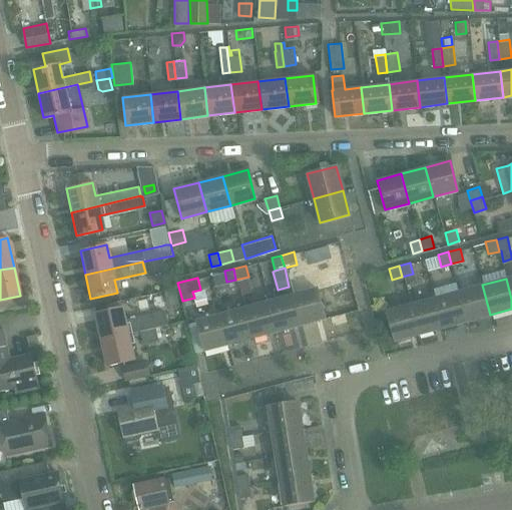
[(458,292),(466,321),(490,315),(482,285),(458,292)]
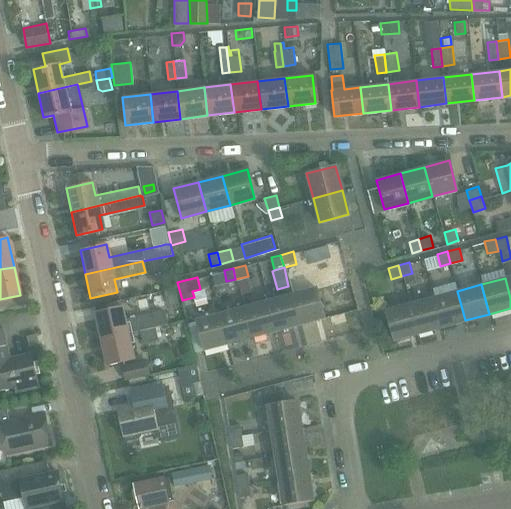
[(291,295),(299,325),(324,318),(315,288),(291,295)]
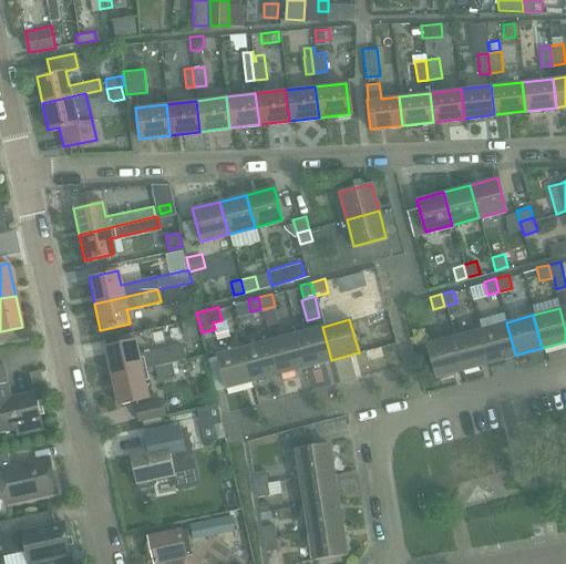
[(480,329),(489,362),(515,355),(506,322),(480,329)]
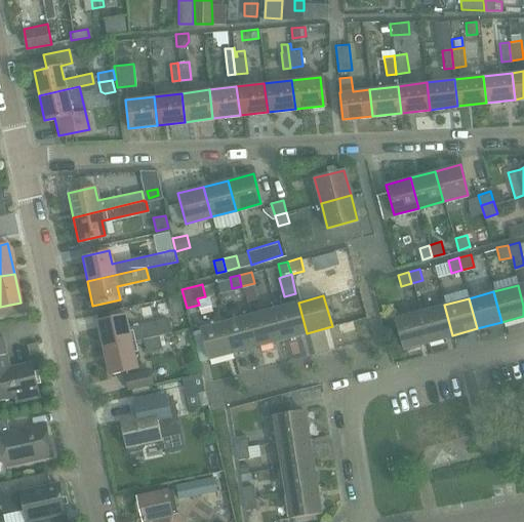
[(274,309),(282,339),(307,333),(298,303),(274,309)]
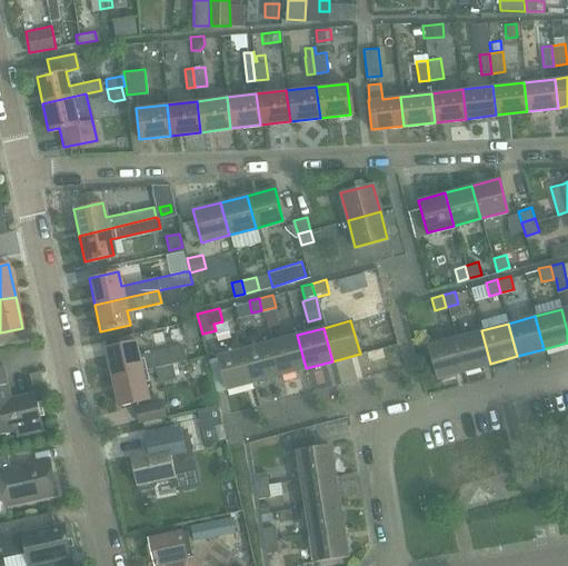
[(455,338),(464,370),(490,364),(481,330),(455,338)]
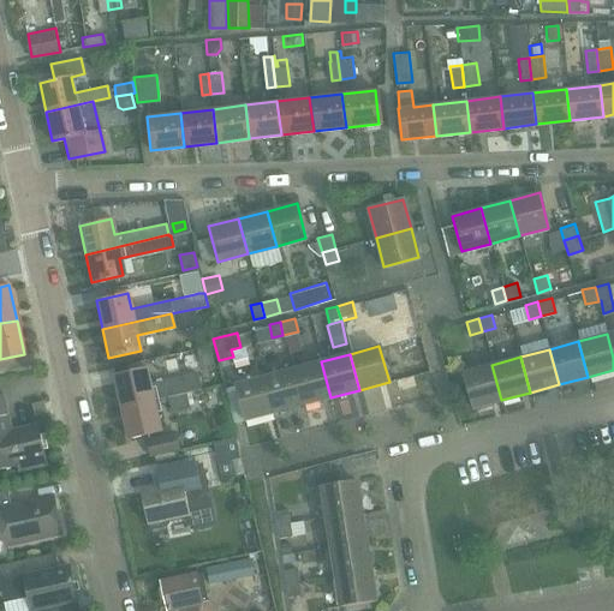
[(292,370),(302,406),(331,397),(321,361),(292,370)]
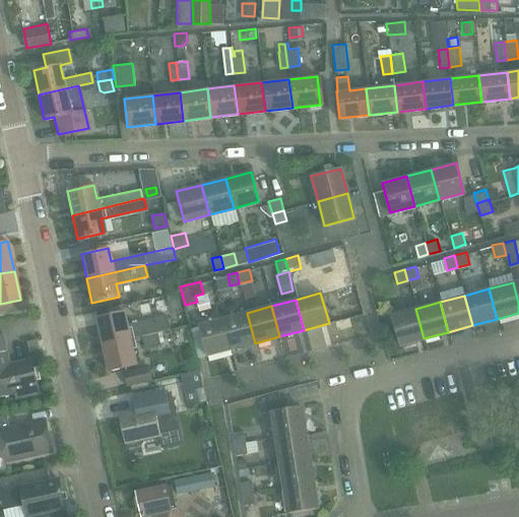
[(399,345),(424,338),(415,309),(391,315),(399,345)]
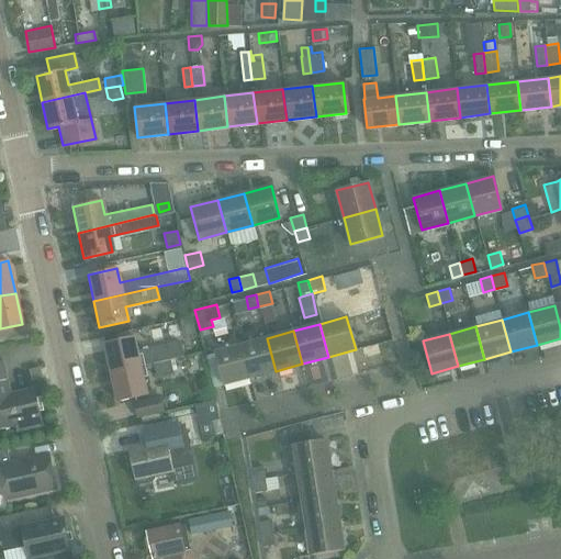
[(110,371),(138,365),(152,362),(167,358),(181,355),(177,341),(135,350),(132,337),(103,344),(110,371)]
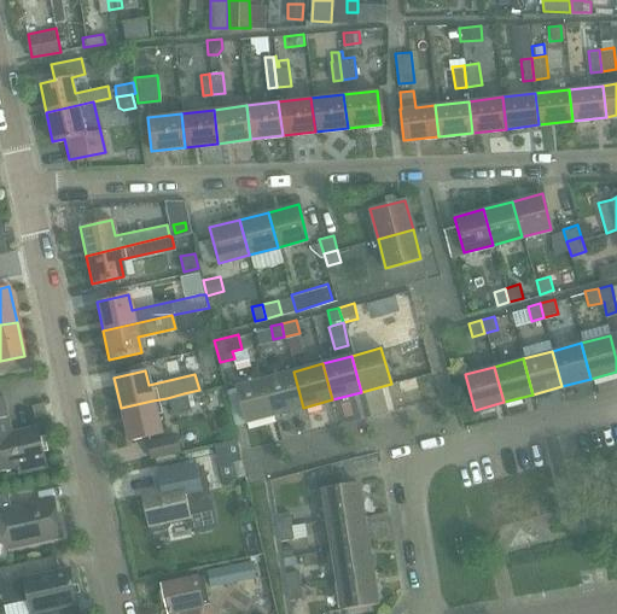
[(265,379),(274,415),(303,408),(294,372),(265,379)]
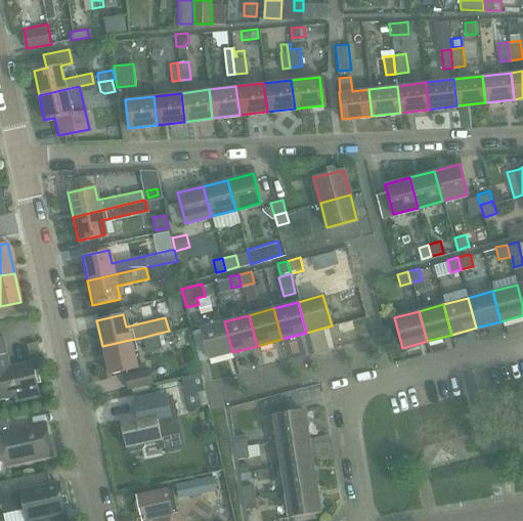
[(208,359),(232,352),(224,321),(200,329),(208,359)]
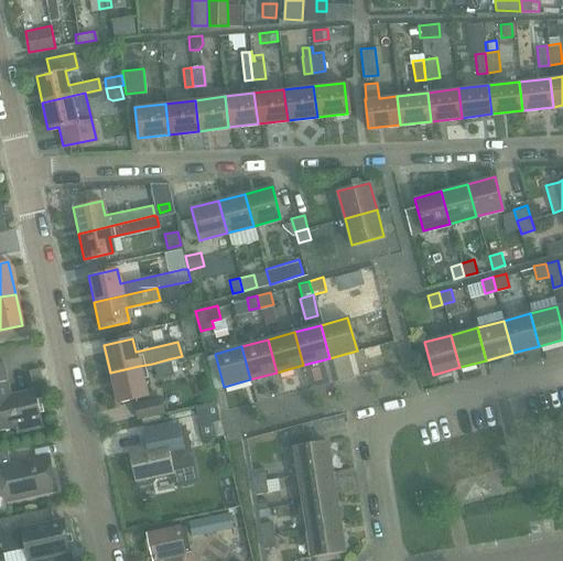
[(38,428),(40,427),(32,390),(9,395),(1,359),(0,359),(0,429),(14,427),(15,432),(38,427),(38,428)]
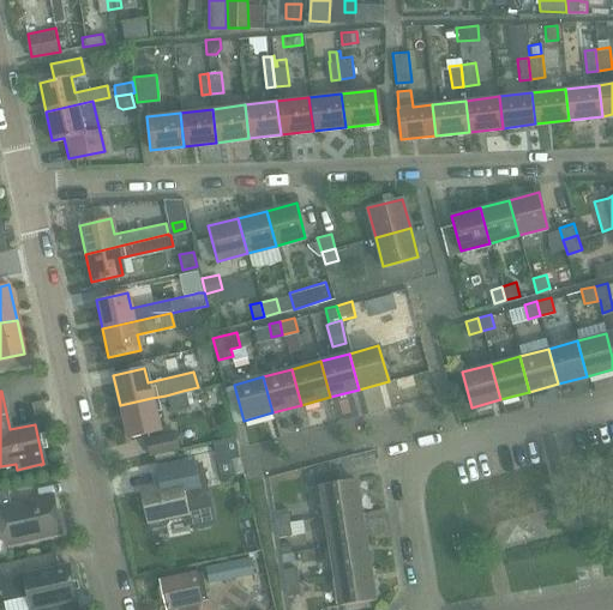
[(186,405),(182,391),(166,396),(168,410),(186,405)]
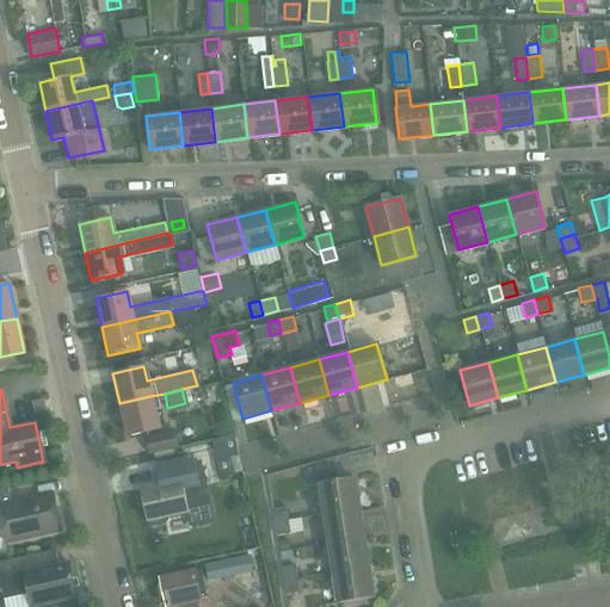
[(158,427),(151,396),(119,403),(127,434),(158,427)]
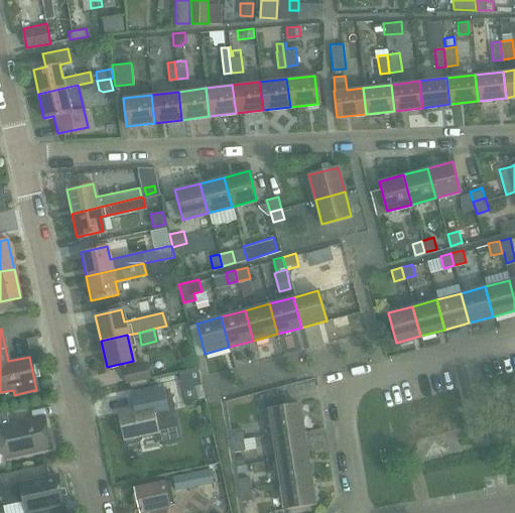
[(125,382),(149,376),(146,363),(122,368),(125,382)]
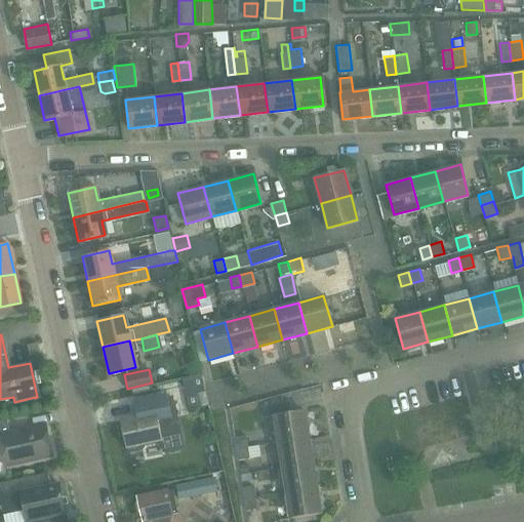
[(199,372),(182,376),(190,409),(200,406),(196,390),(202,388),(201,383),(199,372)]
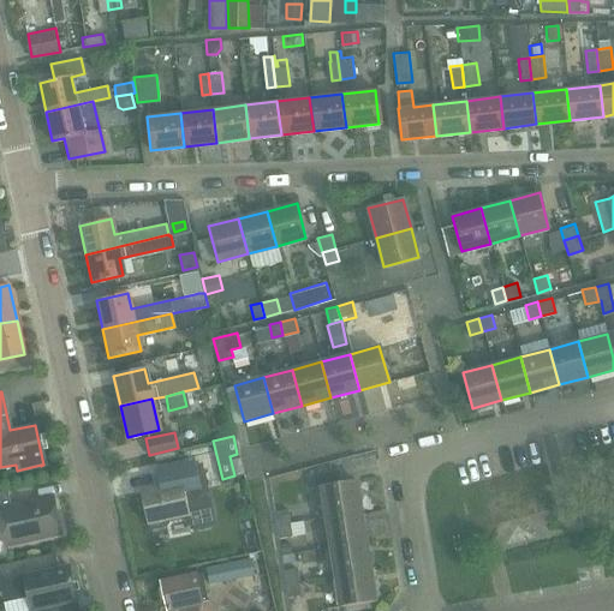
[(162,486),(139,491),(147,525),(189,515),(191,527),(215,522),(201,456),(158,466),(162,486)]
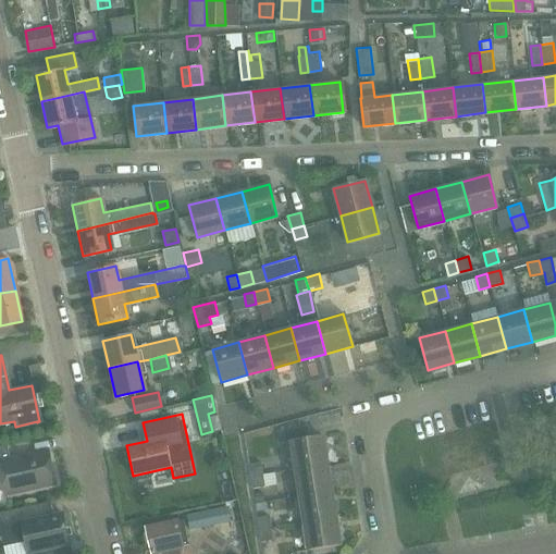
[(289,442),(293,459),(325,454),(323,436),(308,439),(306,426),(279,430),(281,443),(289,442)]
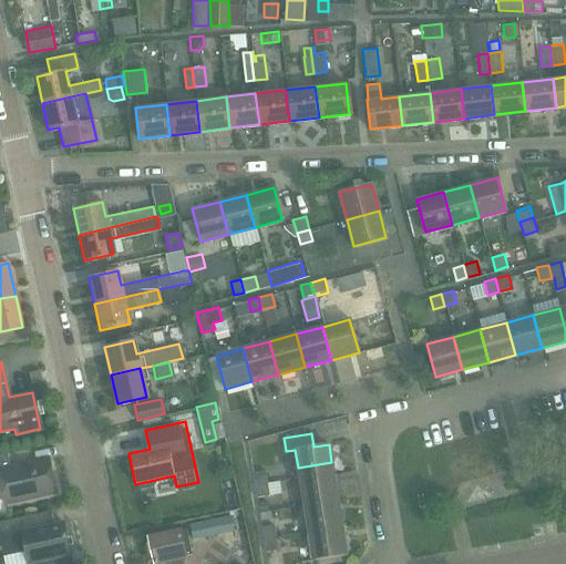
[(4,503),(55,491),(49,458),(10,467),(7,452),(0,453),(0,488),(1,488),(4,503)]
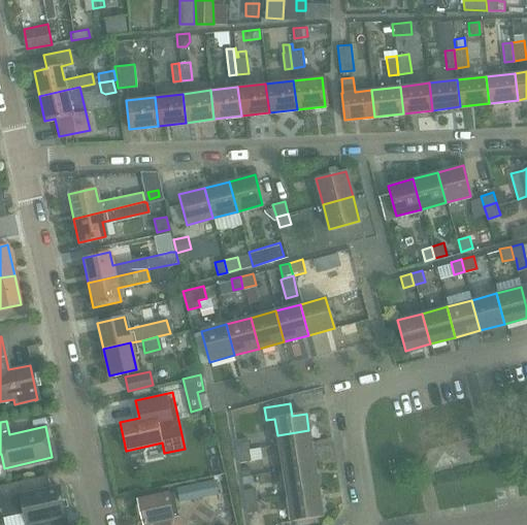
[(277,435),(282,463),(314,458),(308,430),(277,435)]
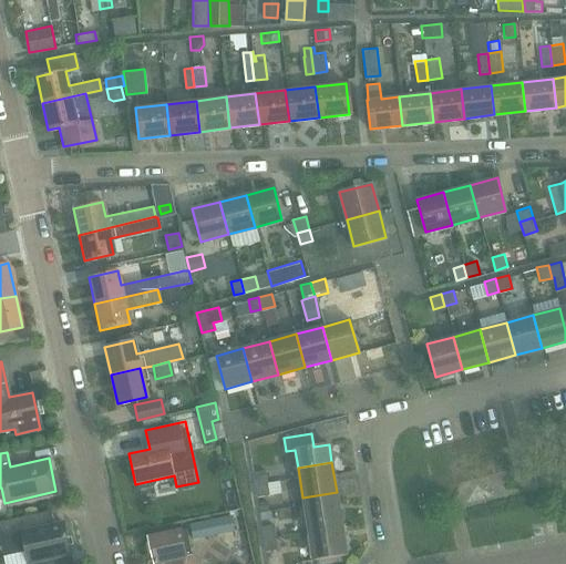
[(254,471),(254,474),(255,483),(268,481),(266,469),(254,471)]
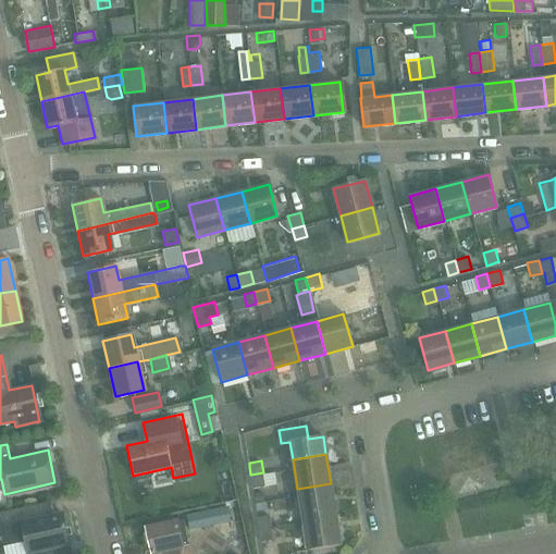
[(263,472),(250,475),(252,487),(264,484),(263,472)]
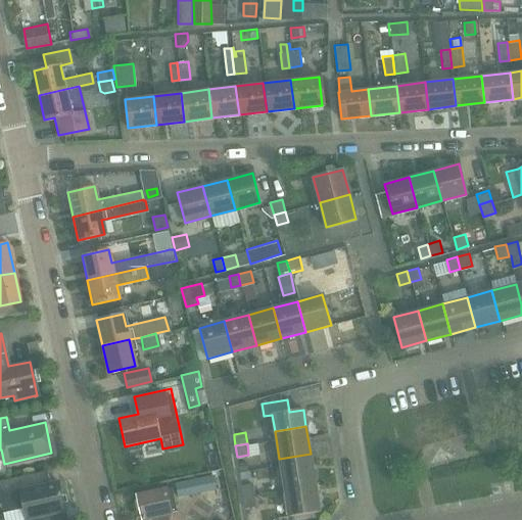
[(279,459),(283,487),(315,482),(311,454),(279,459)]
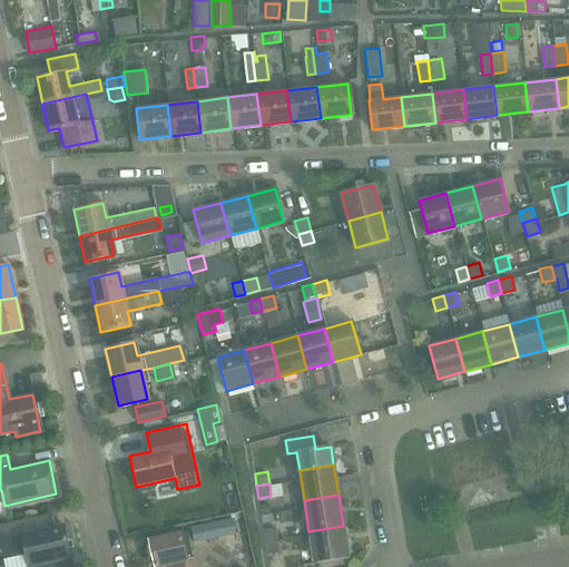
[(267,502),(258,504),(260,512),(268,510),(267,502)]
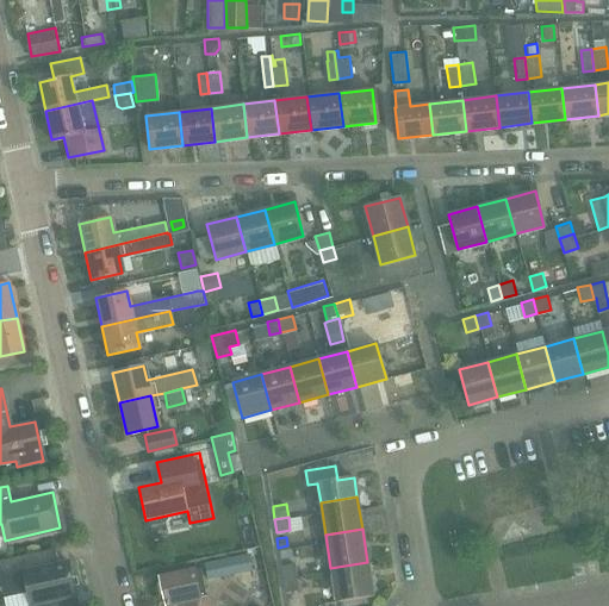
[(30,605),(75,595),(67,560),(37,567),(33,551),(0,558),(0,591),(1,597),(28,592),(30,605)]
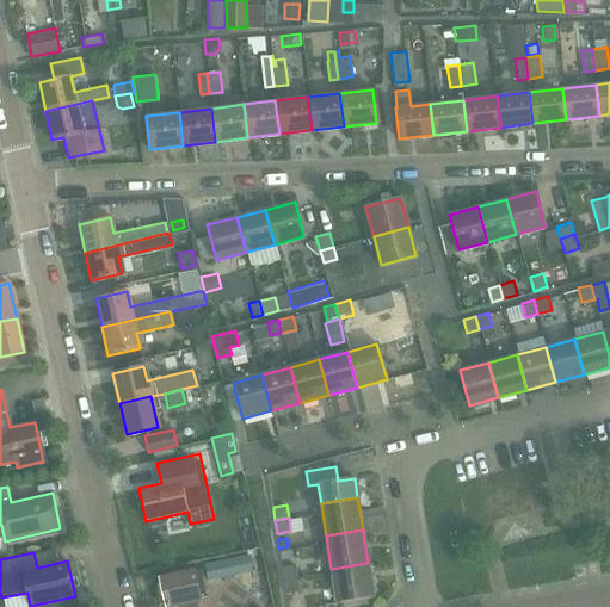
[(208,578),(253,569),(250,552),(204,563),(208,578)]
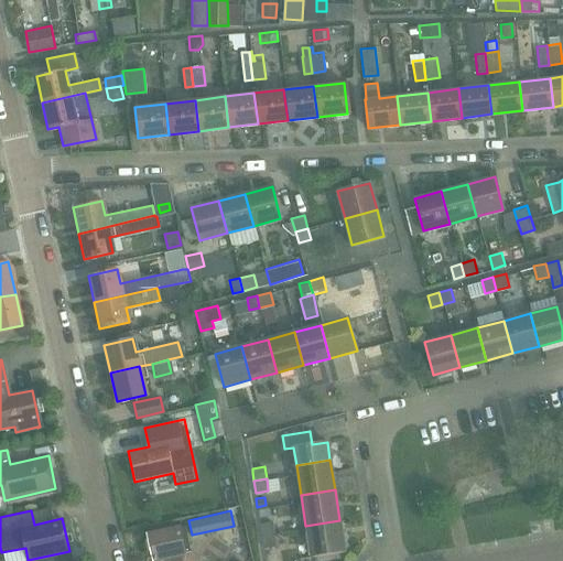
[(260,522),(262,532),(274,530),(273,520),(260,522)]
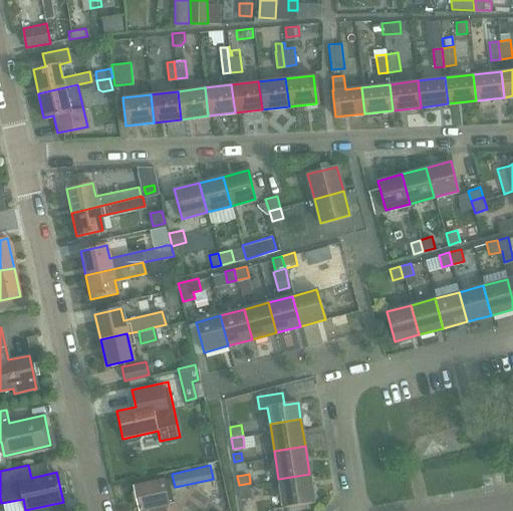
[(313,502),(309,474),(278,479),(283,507),(313,502)]
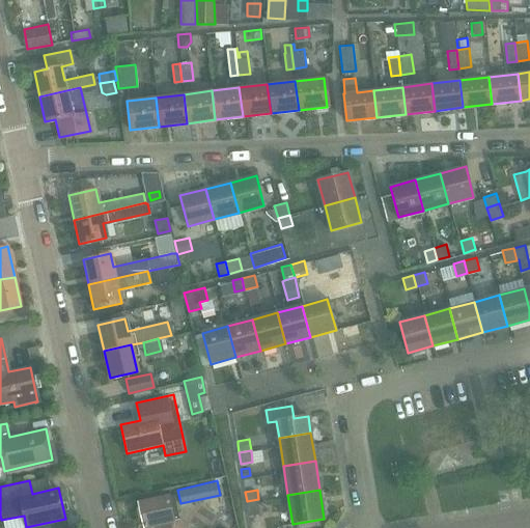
[(159,527),(183,527),(180,519),(179,520),(175,501),(169,502),(168,496),(138,502),(143,527),(159,525),(159,527)]
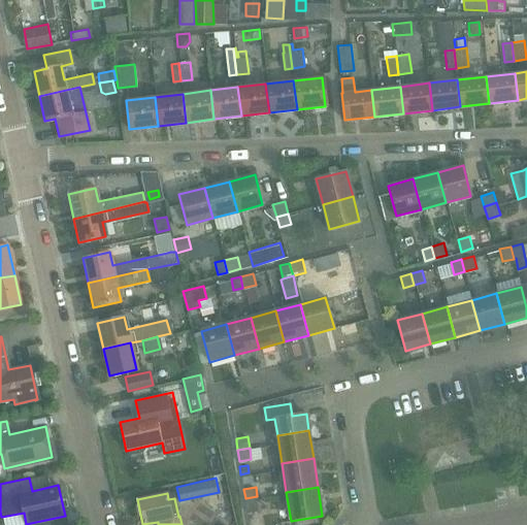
[(259,511),(257,496),(245,498),(248,512),(259,511)]
